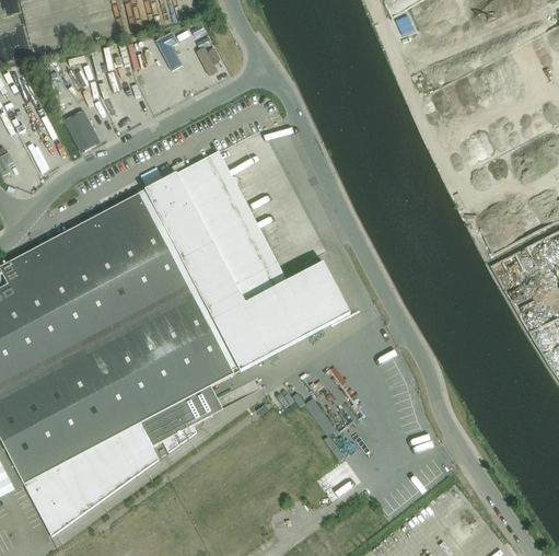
[(204,29),(200,22),(193,27),(196,33),(204,29)]
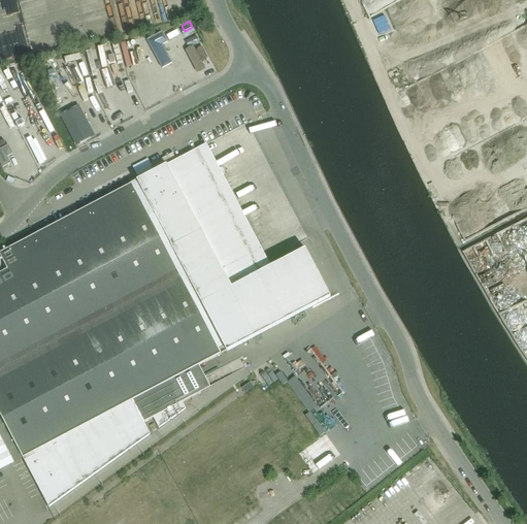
[(188,44),(198,38),(195,33),(185,38),(188,44)]
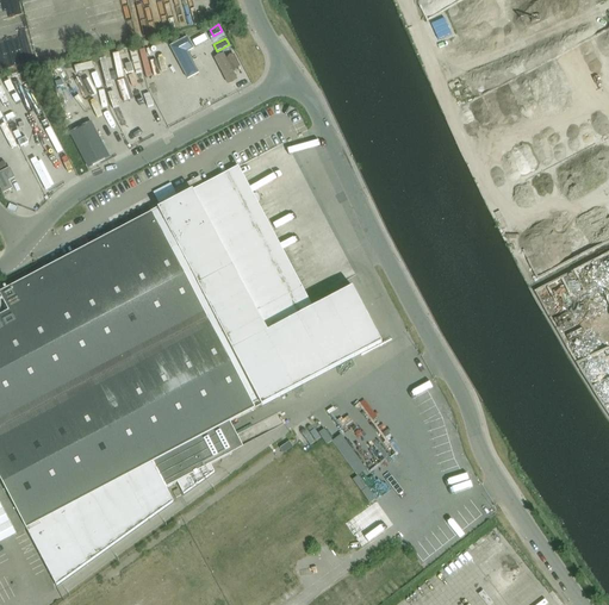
[(254,405),(380,338),(352,284),(311,304),(237,162),(150,209),(254,405)]
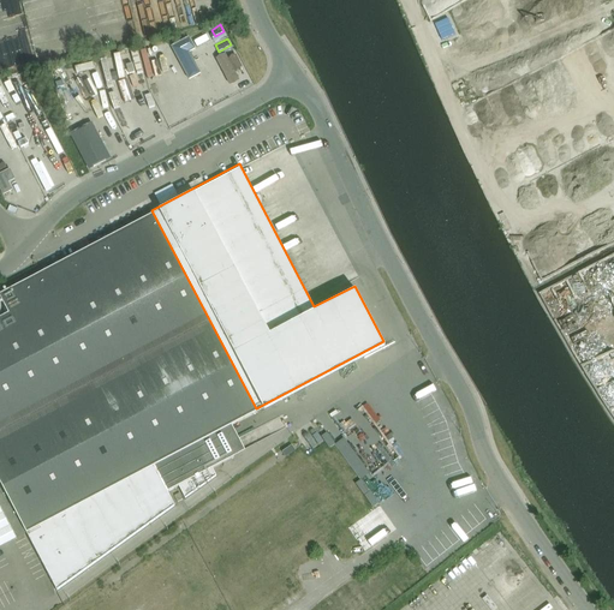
[(174,187),(171,181),(154,190),(160,202),(202,179),(200,174),(174,187)]
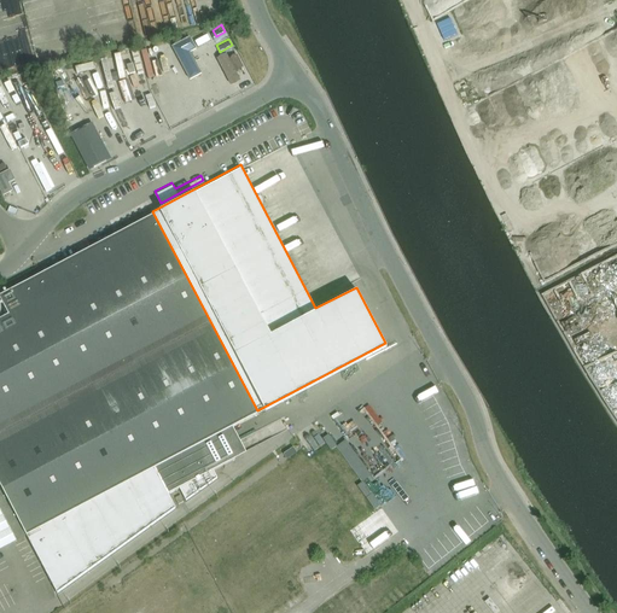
[(0,297),(7,311),(0,315),(0,512),(12,506),(25,532),(57,589),(175,505),(166,492),(176,486),(185,497),(216,474),(213,467),(234,455),(221,430),(257,410),(152,211),(50,266),(0,290),(0,297)]
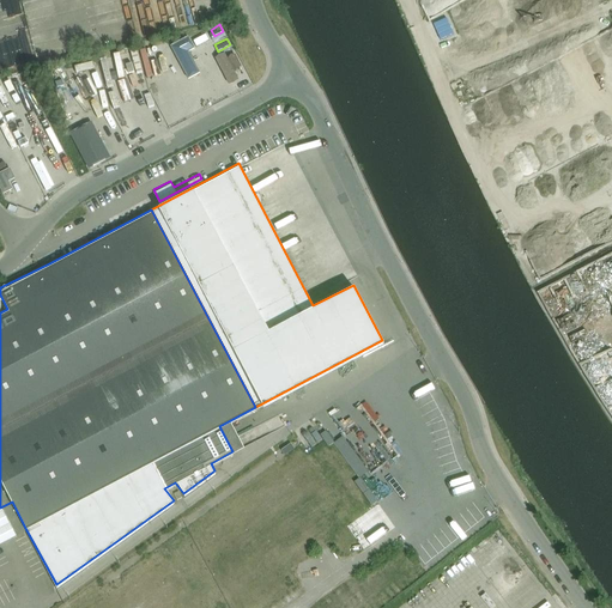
[(0,541),(6,539),(25,528),(12,502),(0,508),(0,541)]
